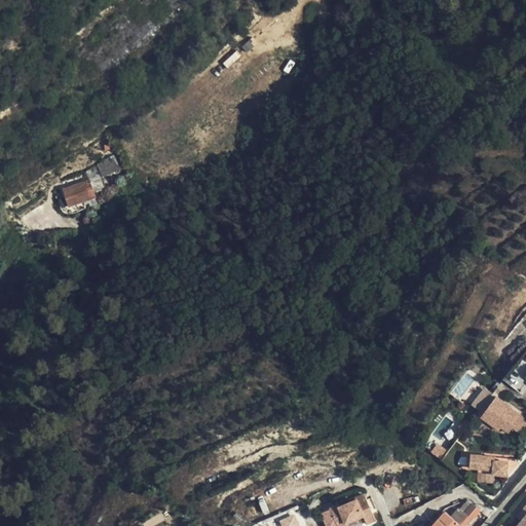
[(114,155),(98,165),(103,177),(121,168),(114,155)]
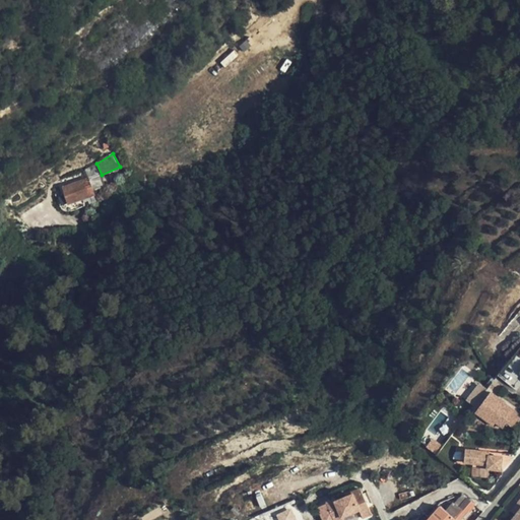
[(101,175),(64,187),(69,203),(94,194),(93,191),(105,187),(101,175)]
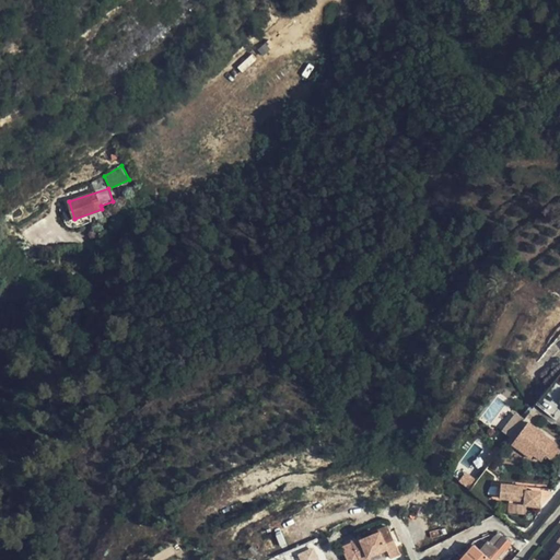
[(518,412),(504,430),(512,435),(526,418),(518,412)]
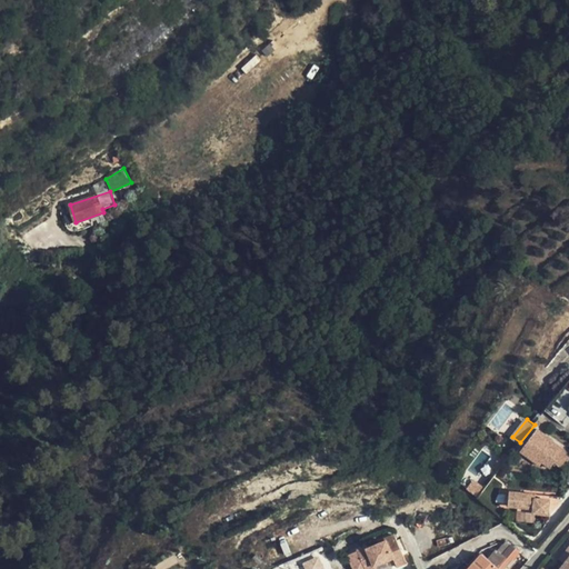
[(568,466),(568,451),(539,428),(522,450),(541,465),(543,462),(548,466),(558,462),(567,469),(568,466)]
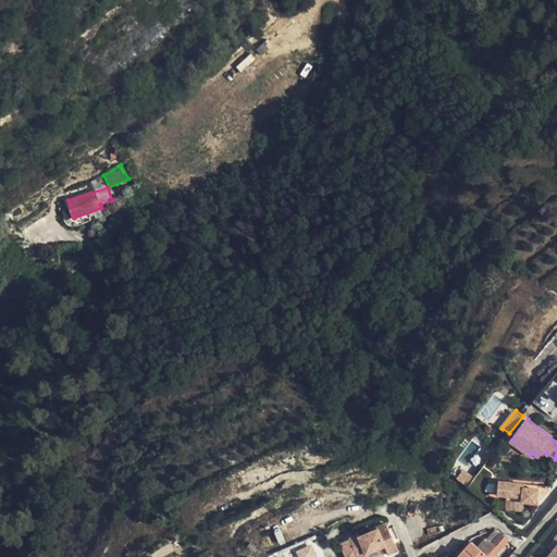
[(466,469),(459,478),(469,485),(477,477),(466,469)]
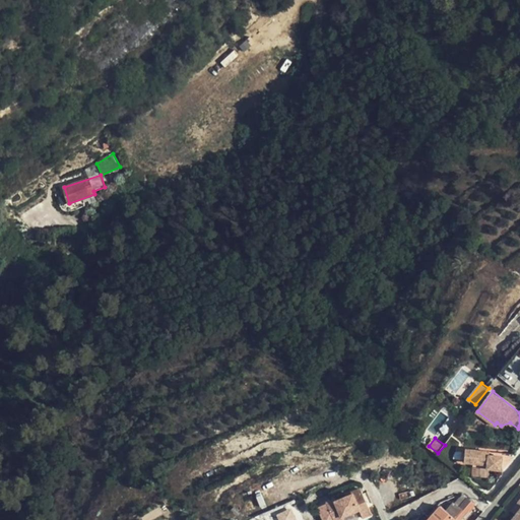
[(491,451),(467,448),(465,461),(474,462),(489,464),(489,468),(502,469),(503,456),(491,455),(491,451)]
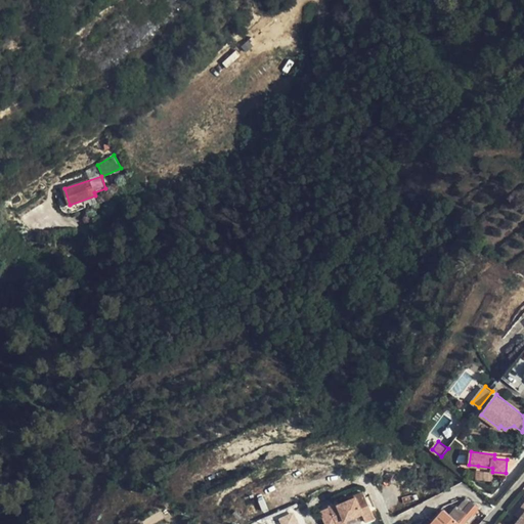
[(363,492),(354,496),(355,498),(339,506),(338,504),(329,507),(336,523),(345,523),(346,523),(345,522),(362,514),(365,522),(375,519),(363,492)]
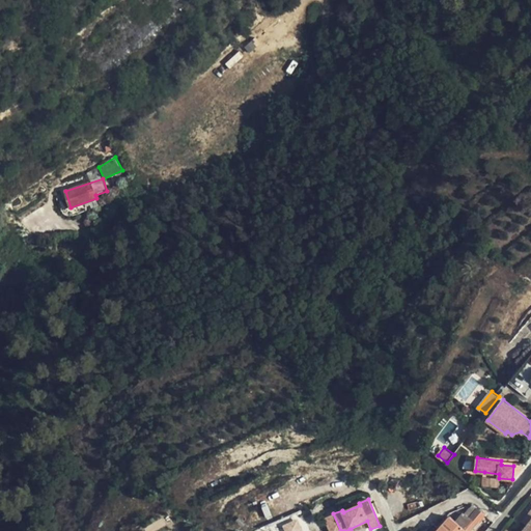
[(471,530),(485,514),(477,506),(474,509),(470,507),(464,513),(463,512),(455,521),(450,516),(437,530),(471,530)]
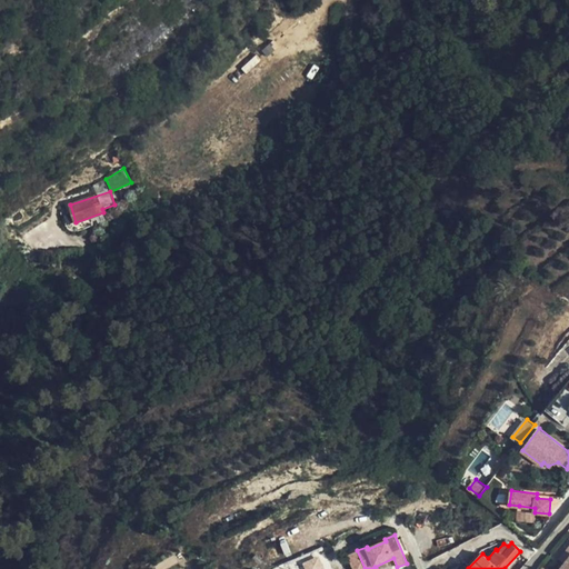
[(568,546),(559,559),(565,562),(568,558),(568,556),(568,546)]
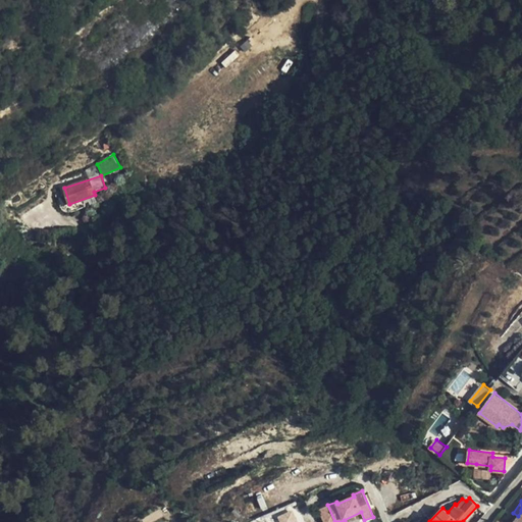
[(295,510),(281,515),(283,521),(298,521),(300,521),(295,510)]
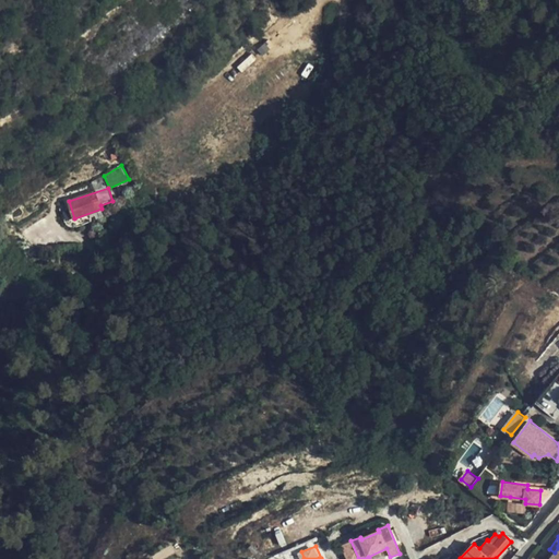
[(558,558),(558,546),(558,548),(555,552),(549,558),(558,558)]
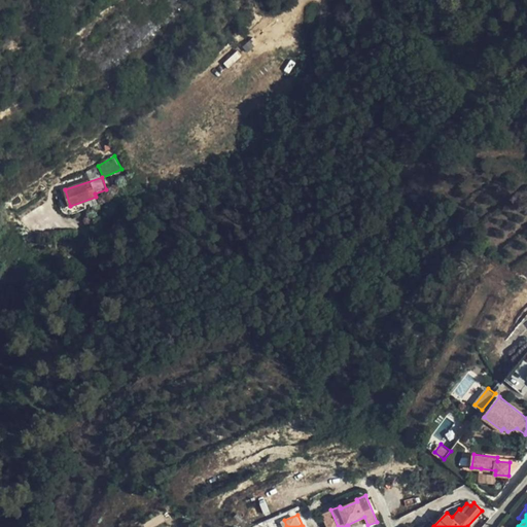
All buildings are outlined.
